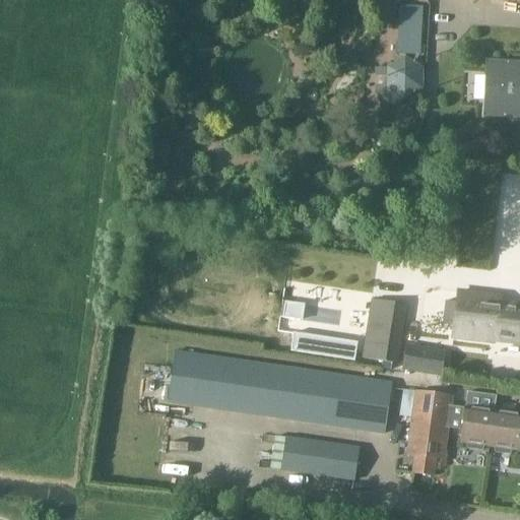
[(424,8),(398,6),(396,55),(420,56),(424,8)]
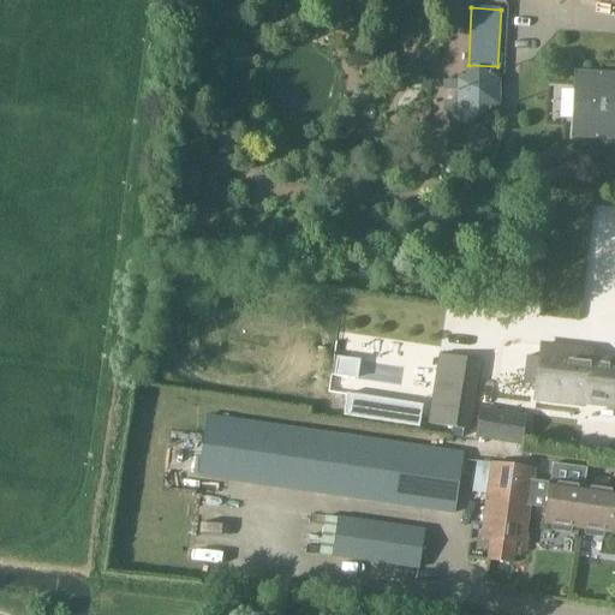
[(478,67),(455,79),(455,82),(457,105),(476,118),(476,119),(499,107),(500,82),(478,67)]
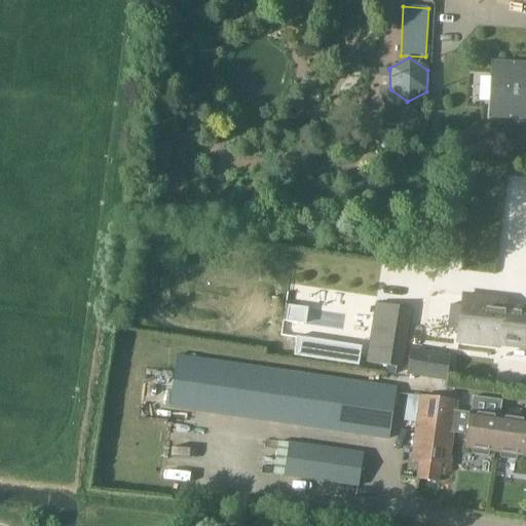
[(525,121),(525,63),(490,61),(487,119),(525,121)]
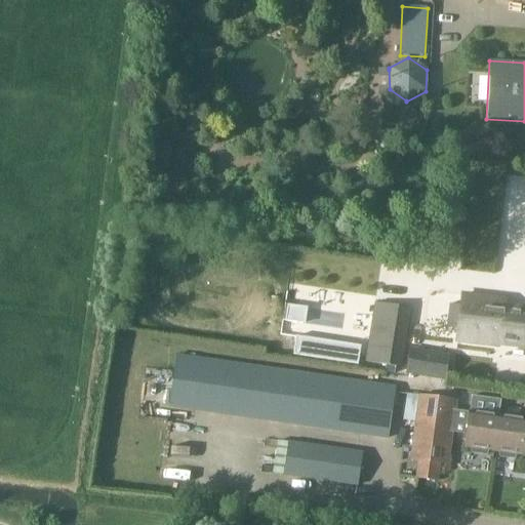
[(507,300),(465,295),(458,340),(499,347),(500,345),(524,347),(524,309),(506,308),(507,300)]
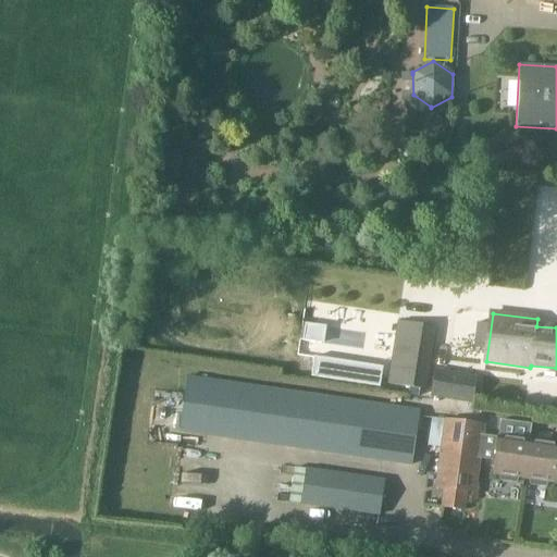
[(425,390),(435,327),(399,322),(390,384),(425,390)]
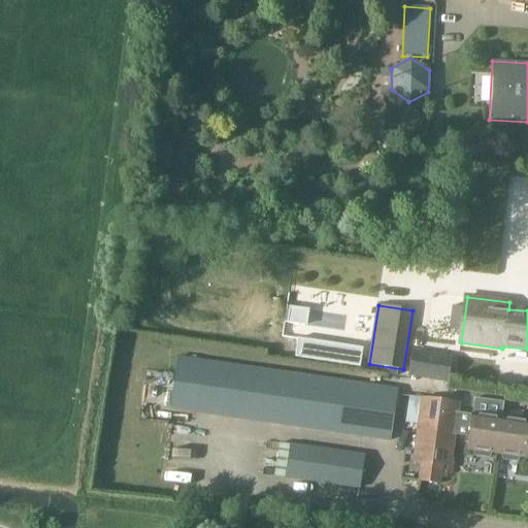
[(286,323),(303,326),(306,309),(289,306),(286,323)]
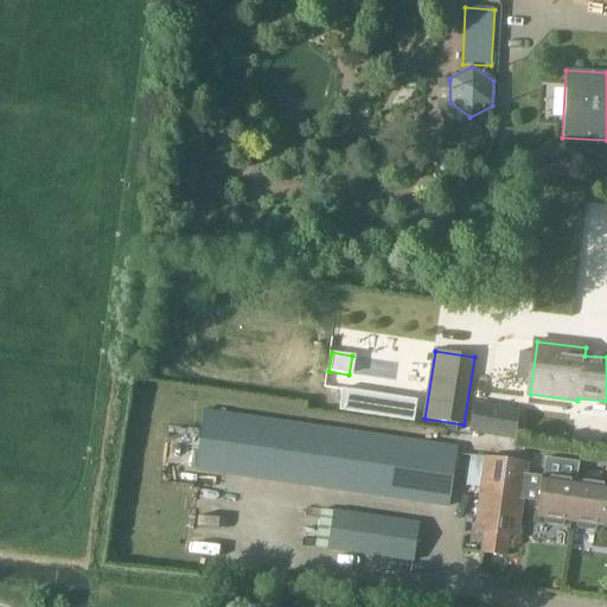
[(338,410),(363,415),(366,393),(342,389),(338,410)]
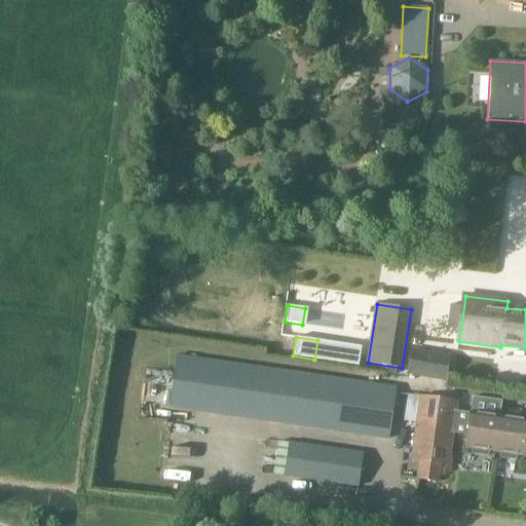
[(410,348),(406,375),(446,382),(446,381),(449,360),(450,355),(410,348)]
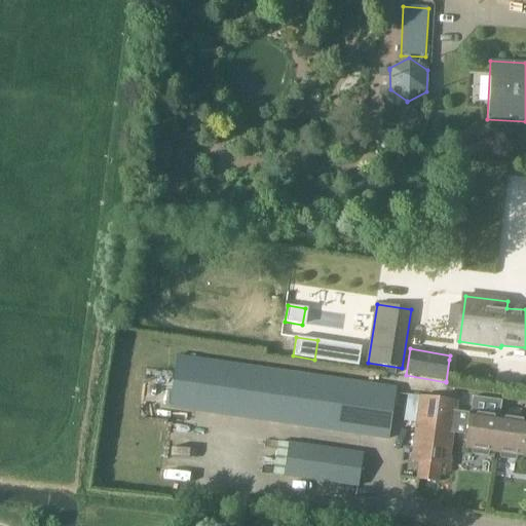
[(202,413),(210,361),(177,355),(168,408),(202,413)]
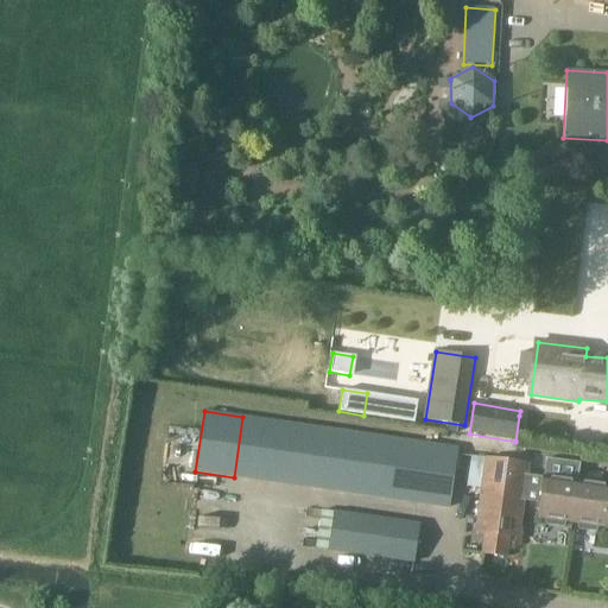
[(286,423),(242,417),(234,477),(277,483),(286,423)]
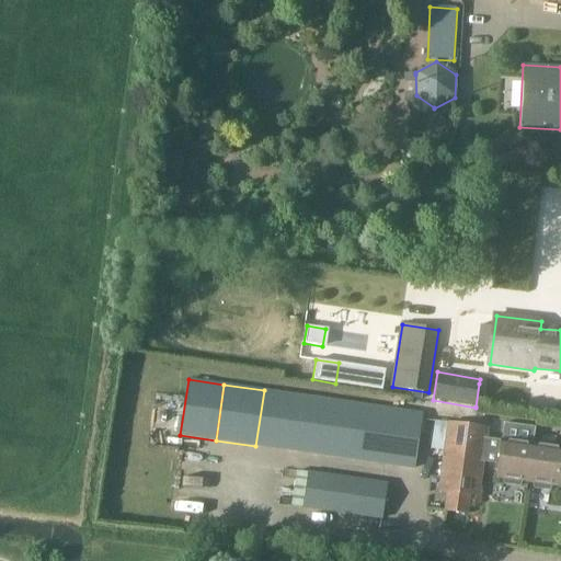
[(301,396),(264,390),(255,446),(294,451),(301,396)]
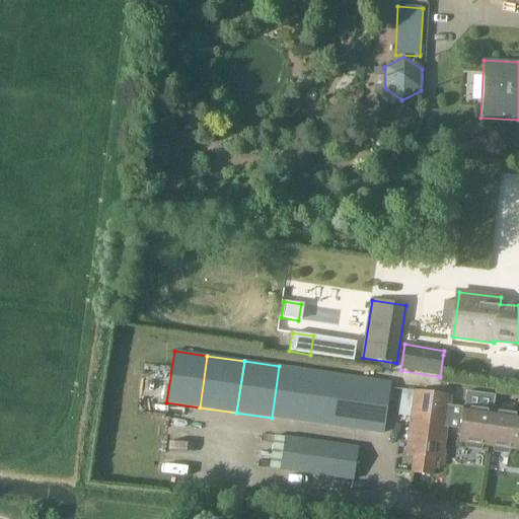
[(310,424),(317,371),(279,366),(272,418),(310,424)]
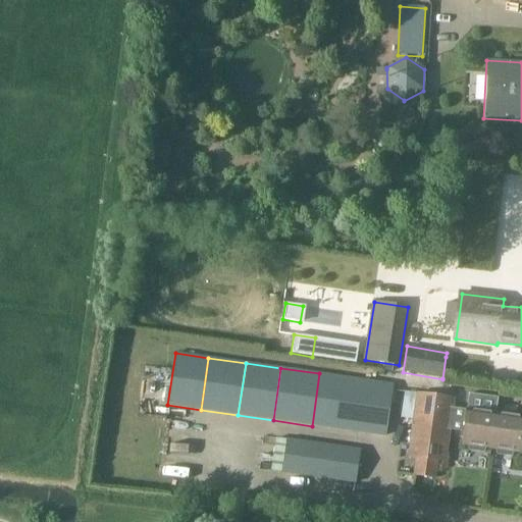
[(312,426),(349,431),(357,378),(319,373),(312,426)]
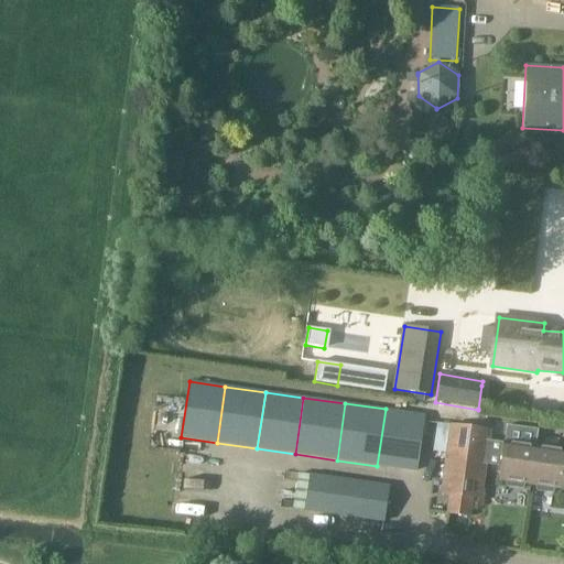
[(425,415),(386,409),(377,466),(416,472),(425,415)]
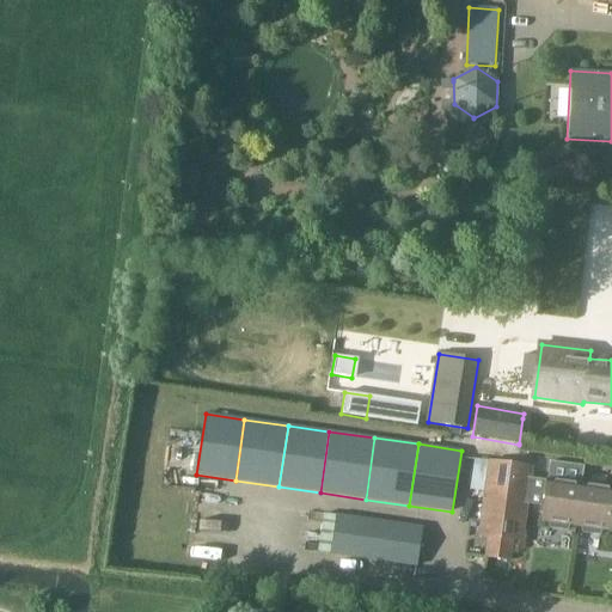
[(544,507),(542,521),(549,522),(550,528),(567,531),(569,526),(575,526),(581,487),(583,466),(550,461),(546,482),(548,482),(544,507)]
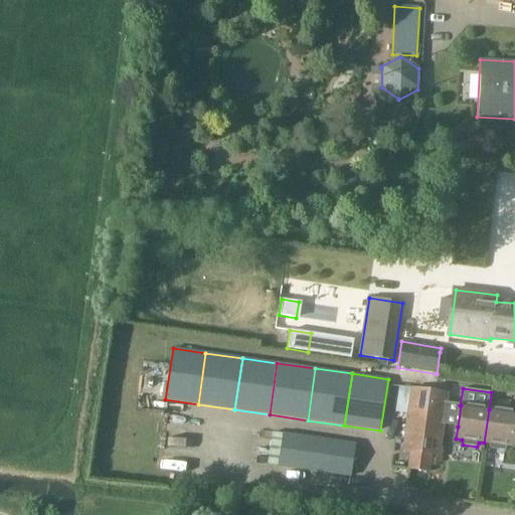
[(448,394),(411,389),(402,452),(410,453),(408,470),(428,473),(431,456),(439,457),(448,394)]
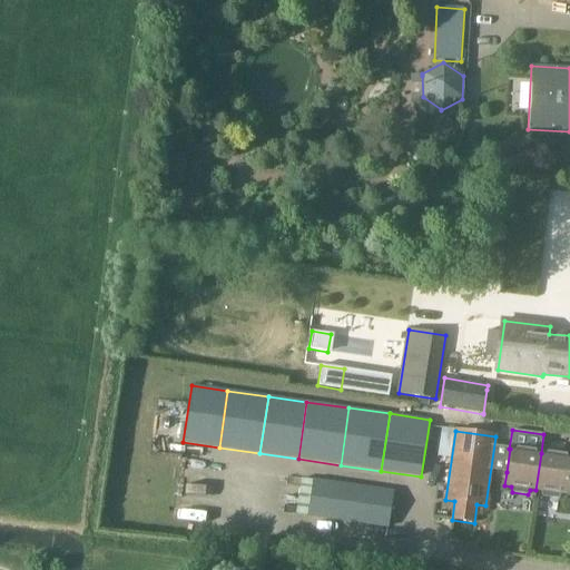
[(569,457),(541,453),(536,490),(542,491),(542,497),(558,499),(560,493),(567,494),(569,484),(569,457)]
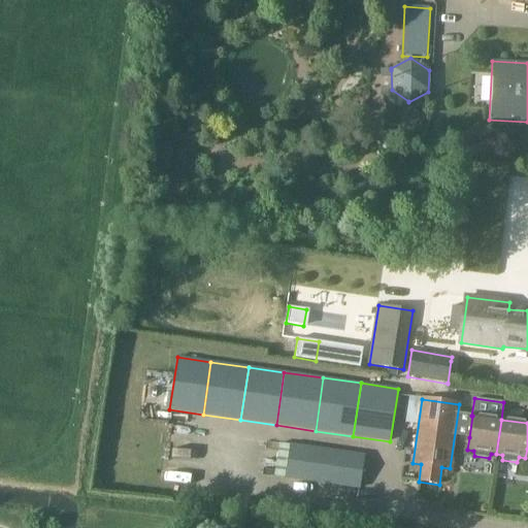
[(278,443),(273,476),(284,479),(289,446),(278,443)]
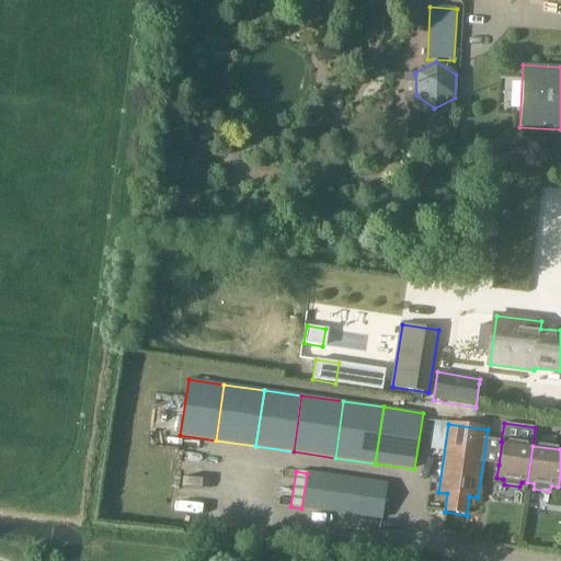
[(301,508),(355,516),(361,480),(307,472),(307,473),(301,508)]
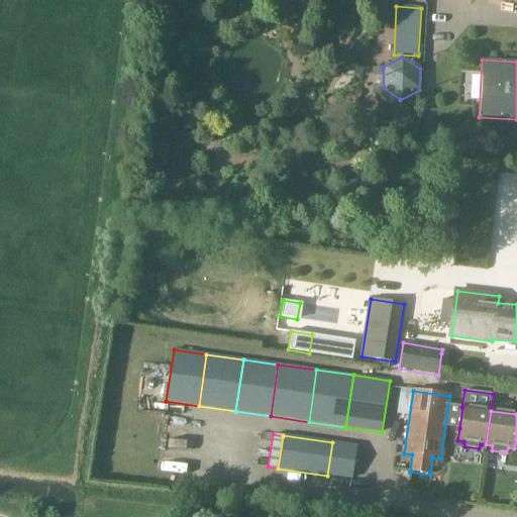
[(332,442),(327,476),(351,480),(356,445),(332,442)]
